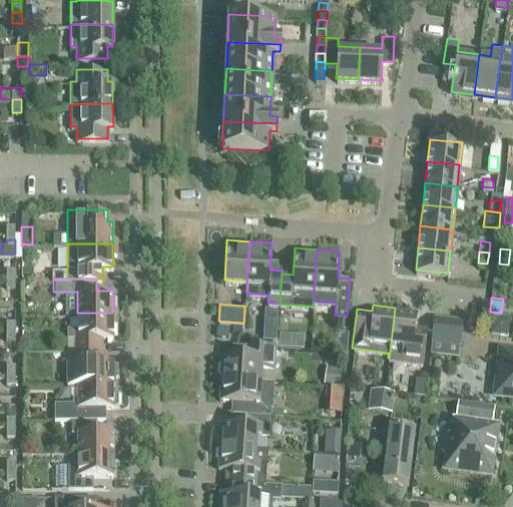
[(265,307),(264,316),(277,316),(278,307),(265,307)]
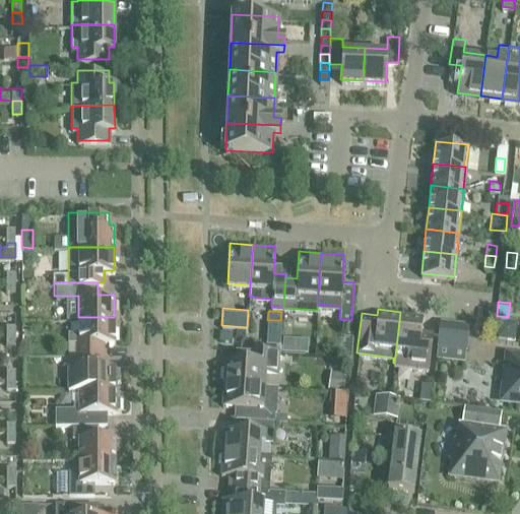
[(400,312),(396,347),(394,363),(429,367),(433,330),(420,328),(423,314),(400,312)]
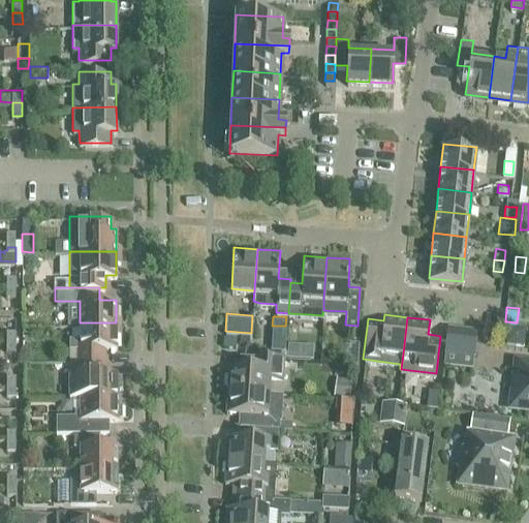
[(69,345),(69,358),(73,358),(99,359),(103,359),(103,345),(116,345),(116,322),(80,322),(80,332),(70,333),(69,345)]
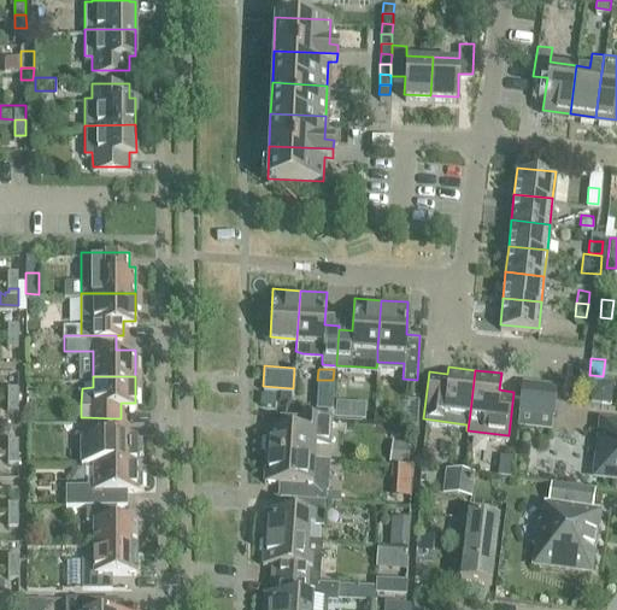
[(521,405),(554,410),(558,381),(524,376),(521,405)]
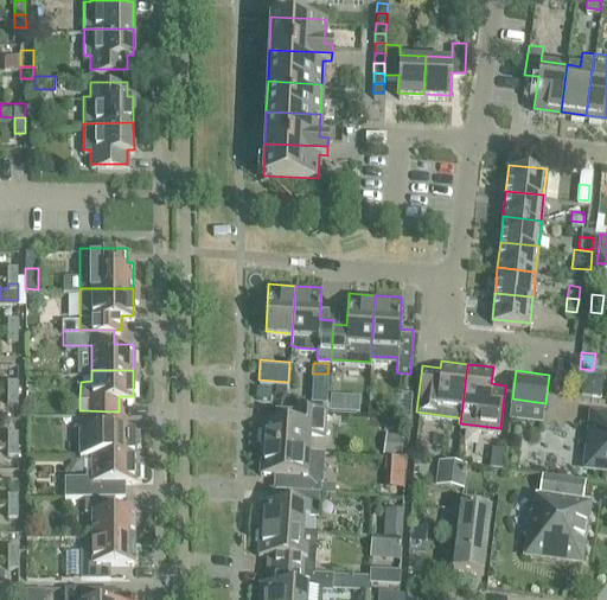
[(262,395),(274,395),(274,383),(262,383),(262,395)]
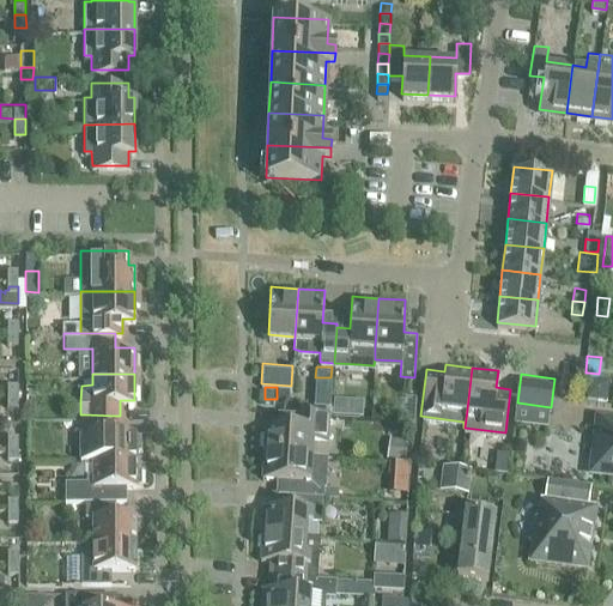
[(333,395),(332,411),(346,411),(346,395),(333,395)]
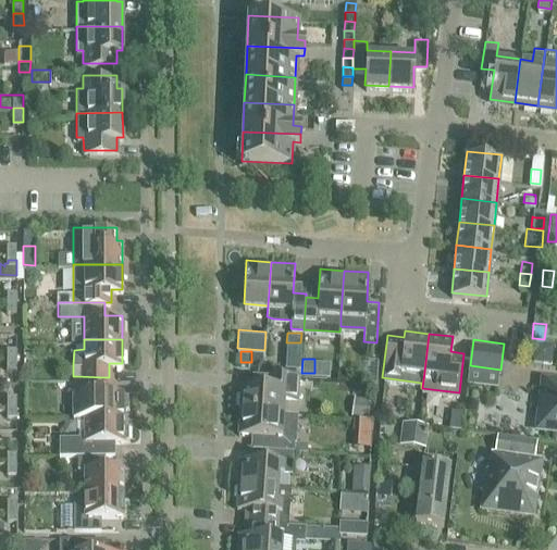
[(239,407),(283,410),(296,410),(298,374),(265,372),(256,371),(255,384),(240,383),(239,407)]
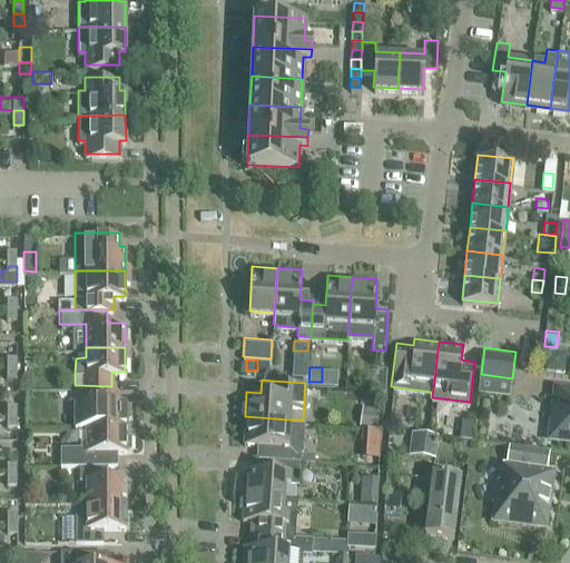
[(569,385),(554,384),(552,407),(550,407),(549,408),(557,410),(554,433),(569,434),(569,385)]
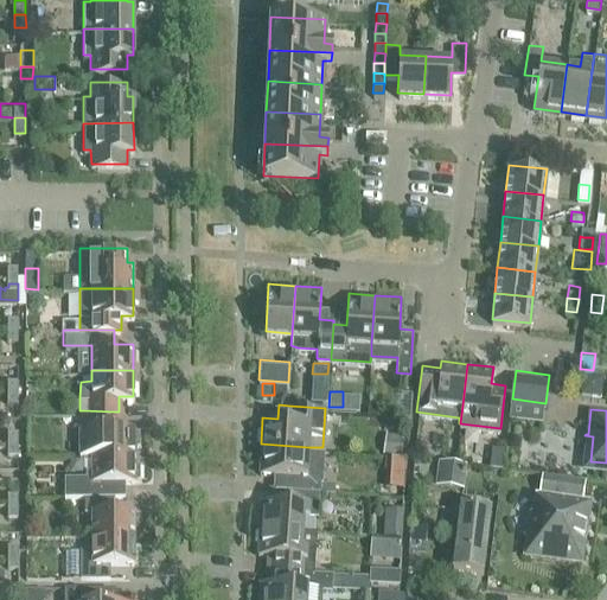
[(114,412),(84,410),(80,410),(80,452),(91,452),(134,452),(134,444),(139,441),(139,429),(133,427),(133,426),(119,426),(119,412),(114,412)]
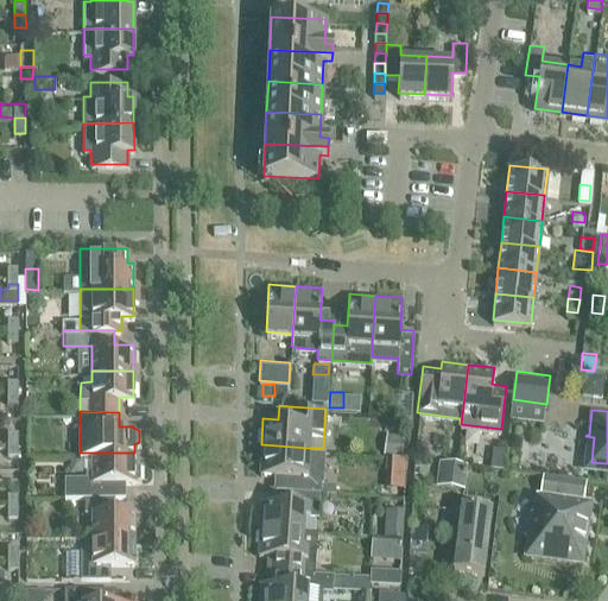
[(388,451),(401,454),(404,432),(391,430),(388,451)]
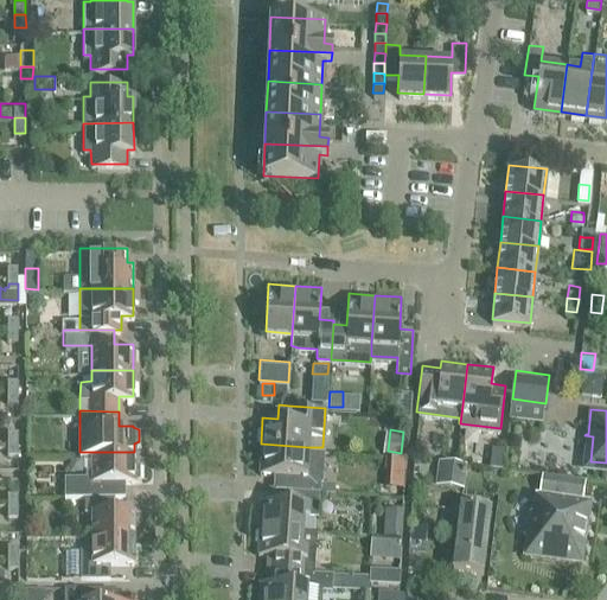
[(320,478),(321,464),(323,447),(308,447),(261,444),(260,470),(286,471),(285,485),(288,485),(319,487),(319,489),(320,489),(334,489),(334,479),(320,478)]
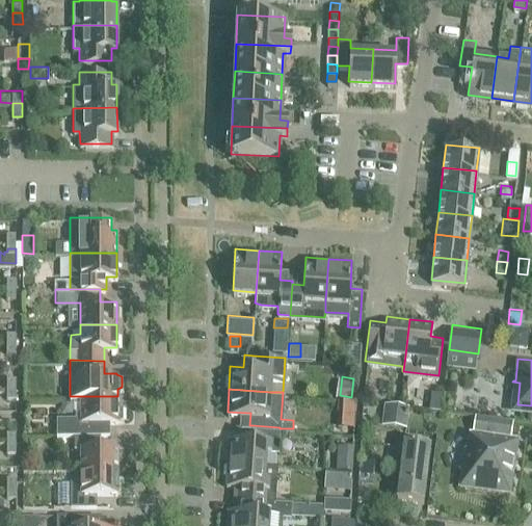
[(117,404),(117,396),(80,396),(81,418),(74,419),(74,432),(100,431),(100,419),(117,419),(117,418),(122,417),(122,405),(117,404)]
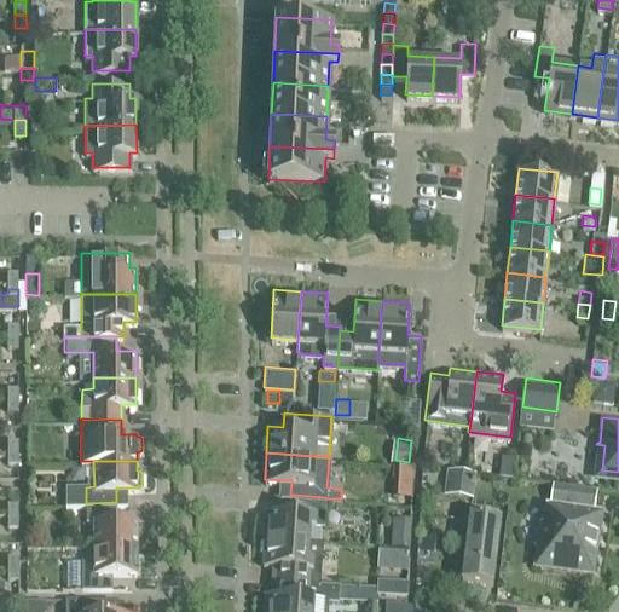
[(394,463),(392,492),(411,494),(414,465),(394,463)]
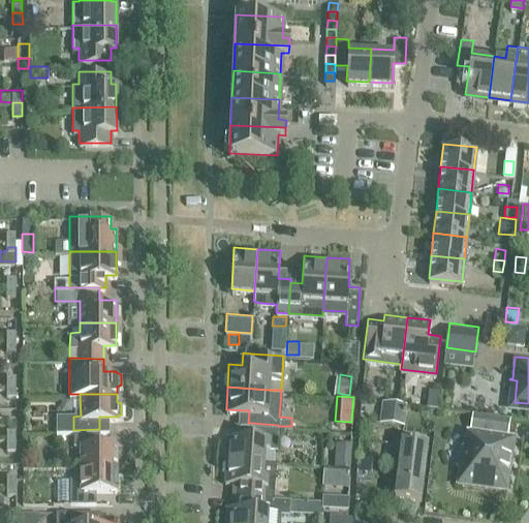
[(379,416),(403,419),(406,401),(381,398),(379,416)]
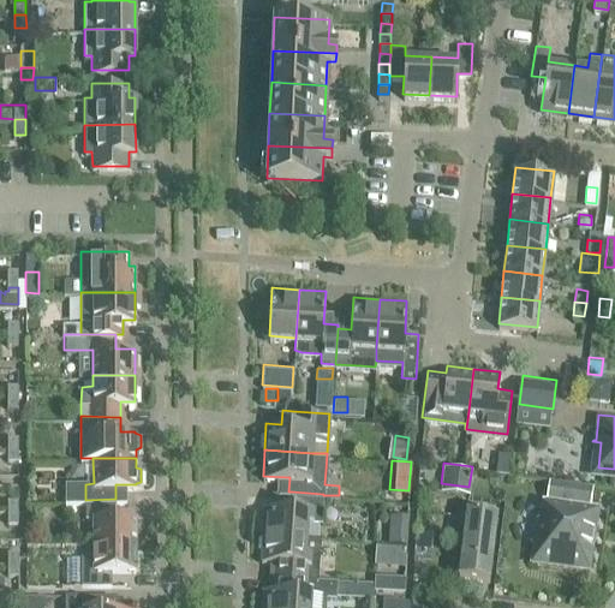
[(537,514),(531,558),(589,566),(598,504),(596,504),(596,505),(590,504),(592,483),(548,476),(545,496),(543,496),(541,516),(537,514)]
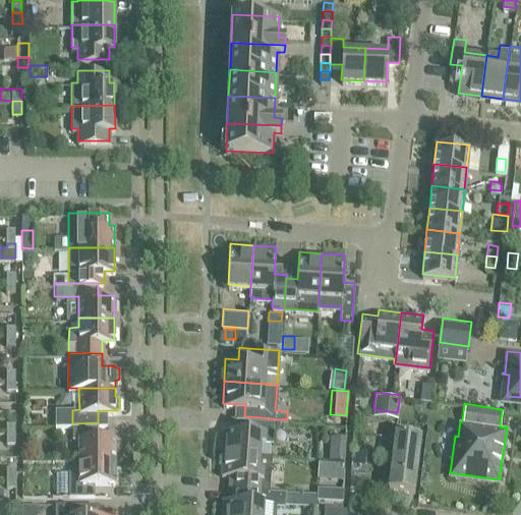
[(273,440),(274,419),(274,418),(247,416),(246,428),(224,426),(223,450),(259,452),(261,439),(273,440)]
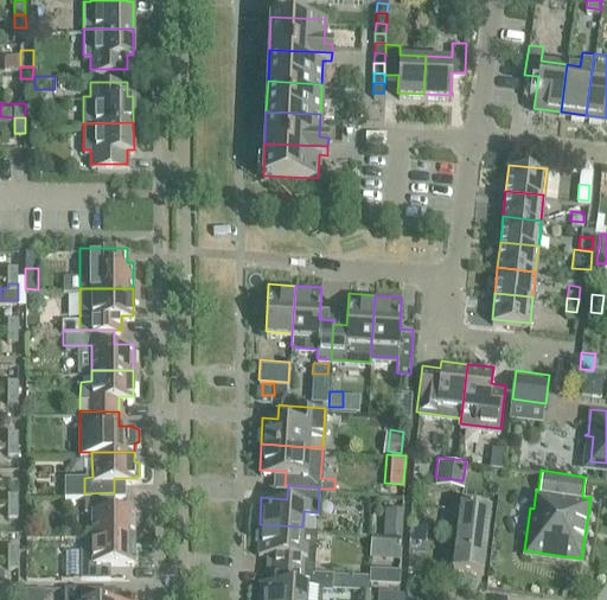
[(93,508),(93,534),(134,534),(134,508),(114,508),(114,492),(84,493),(84,509),(93,508)]
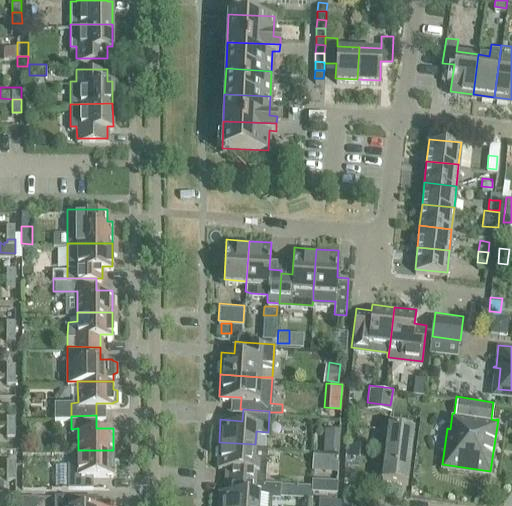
[(407,481),(414,426),(388,423),(381,478),(407,481)]
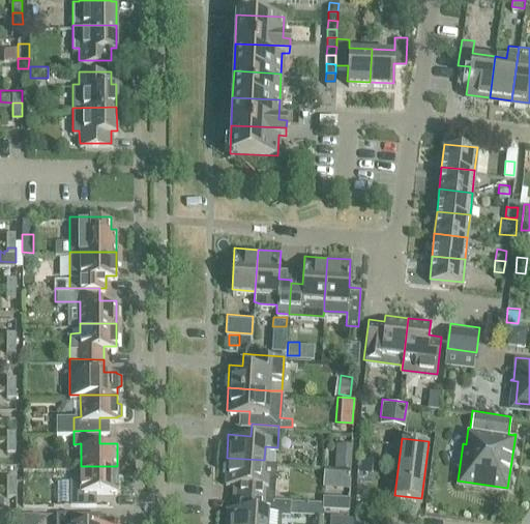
[(351,441),(339,440),(336,465),(349,466),(351,441)]
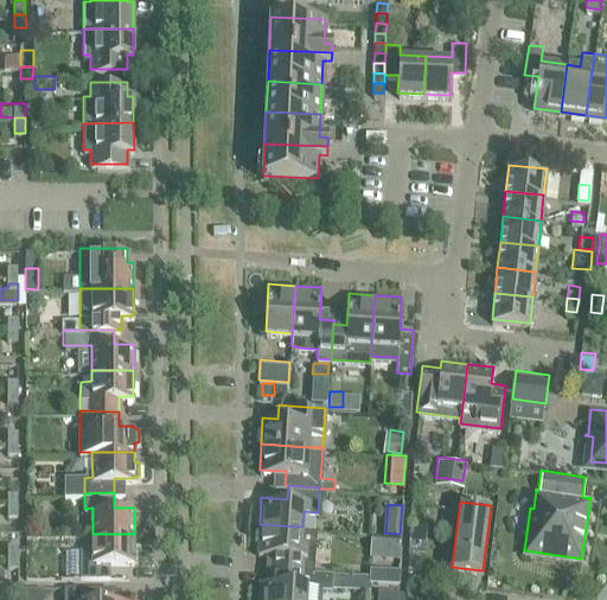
[(409,519),(408,547),(419,547),(420,521),(409,519)]
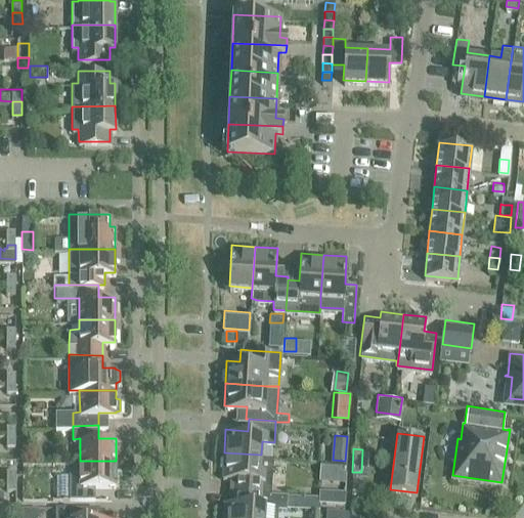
[(273,456),(261,455),(224,452),(222,476),(245,477),(244,489),(250,489),(270,490),(272,470),(273,456)]
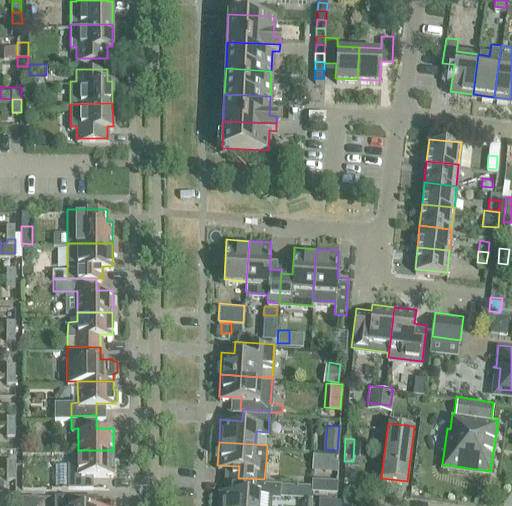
[(92,484),(92,472),(113,472),(113,450),(78,450),(78,458),(67,457),(67,475),(67,484),(92,484)]
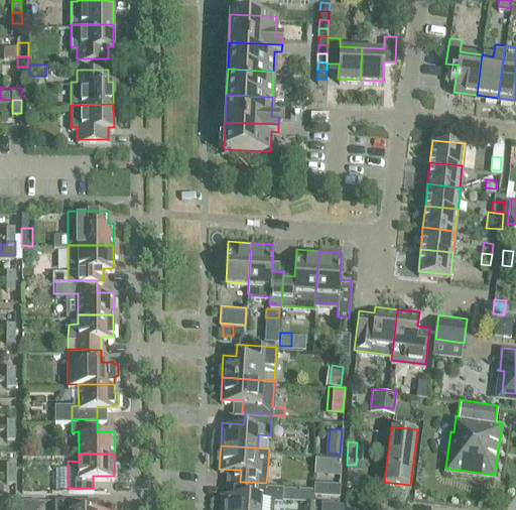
[(339,455),(314,454),(313,472),(338,473),(339,455)]
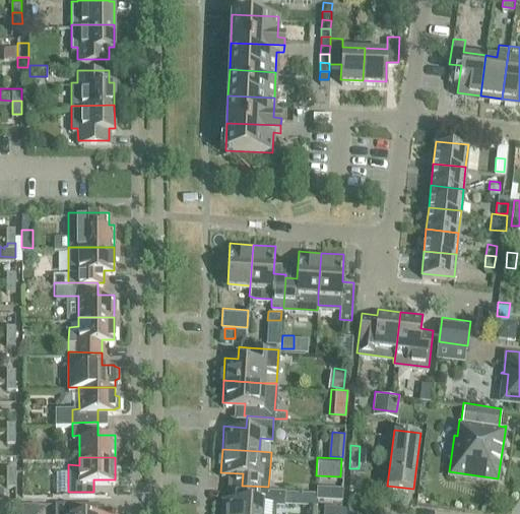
[(317,485),(317,495),(329,496),(329,486),(317,485)]
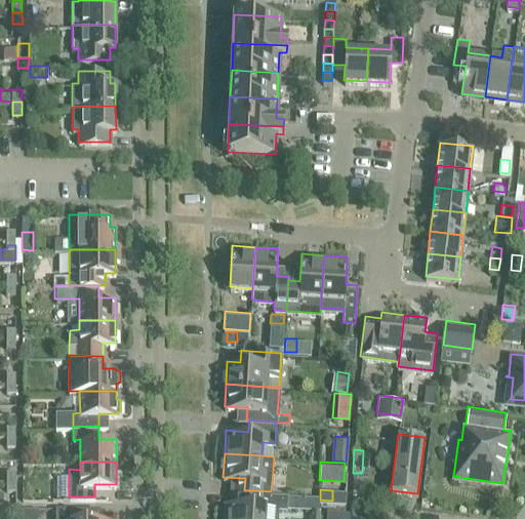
[(223,518),(276,518),(278,505),(286,506),(287,492),(271,491),(250,490),(249,503),(225,501),(223,518)]
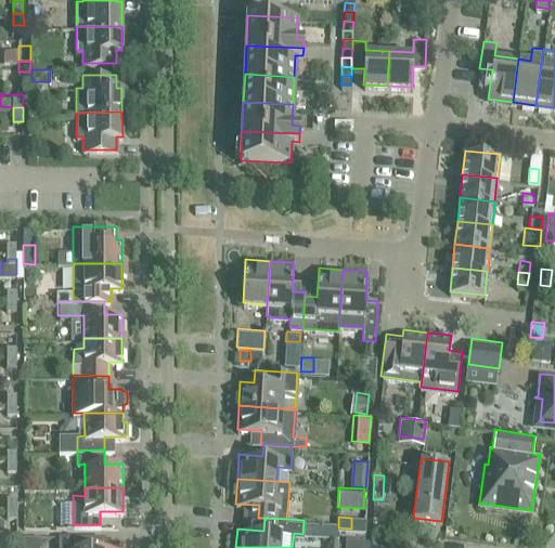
[(364,518),(351,518),(351,529),(364,529),(364,518)]
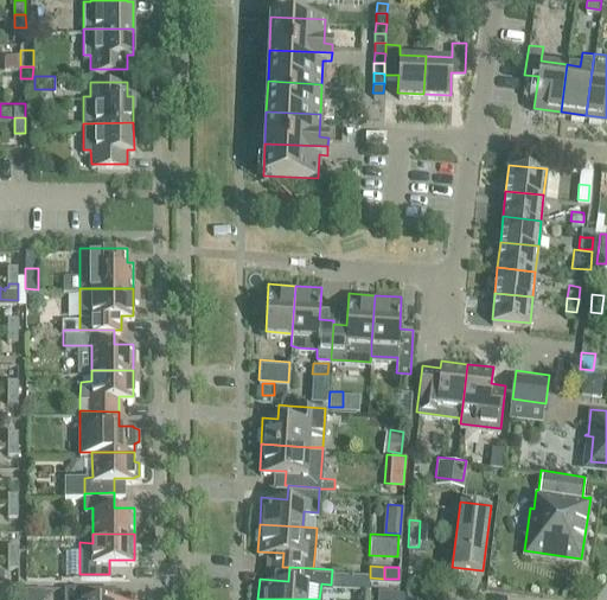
[(100,583),(63,583),(63,599),(128,599),(129,599),(100,599),(100,583)]
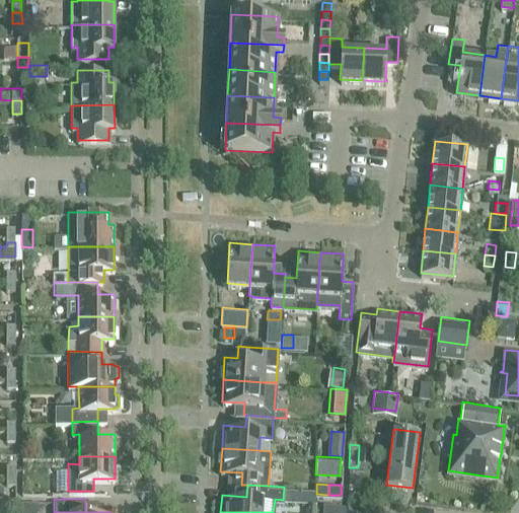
[(321,512),(332,512),(334,502),(323,501),(321,512)]
